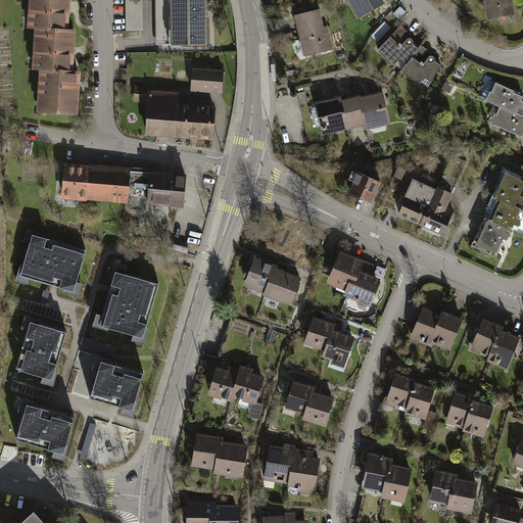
[(67,29),(68,0),(33,0),(33,27),(39,28),(67,29)]
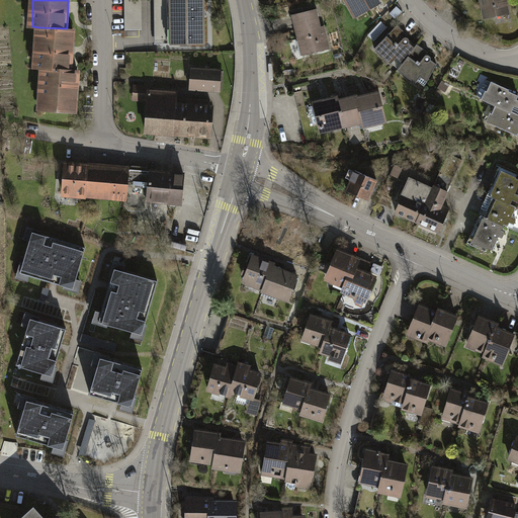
[(124,0),(124,31),(142,31),(142,0),(124,0)]
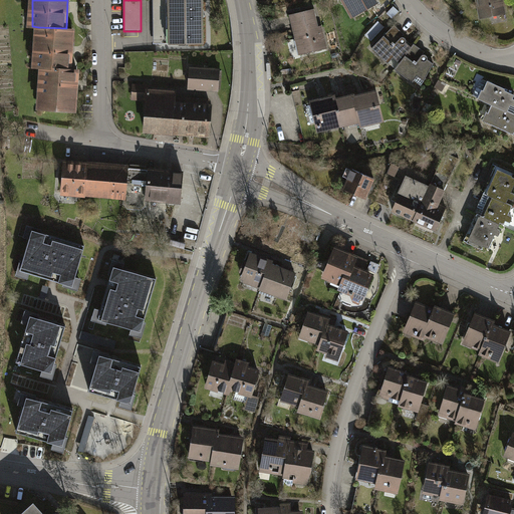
[(171,0),(172,46),(203,45),(202,0),(171,0)]
